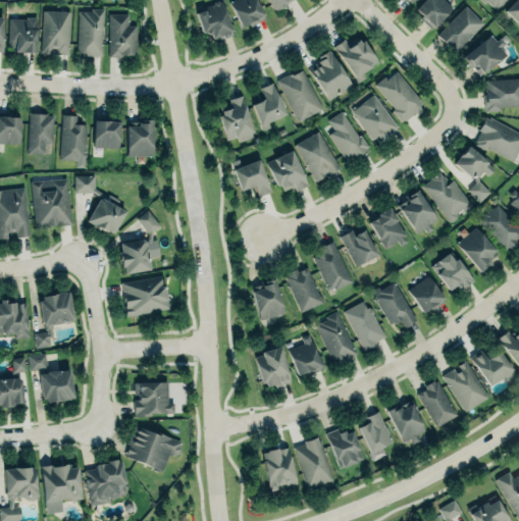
[(230,1),(232,0),(258,0),(267,18),(253,25),(251,21),(243,25),(230,1)]
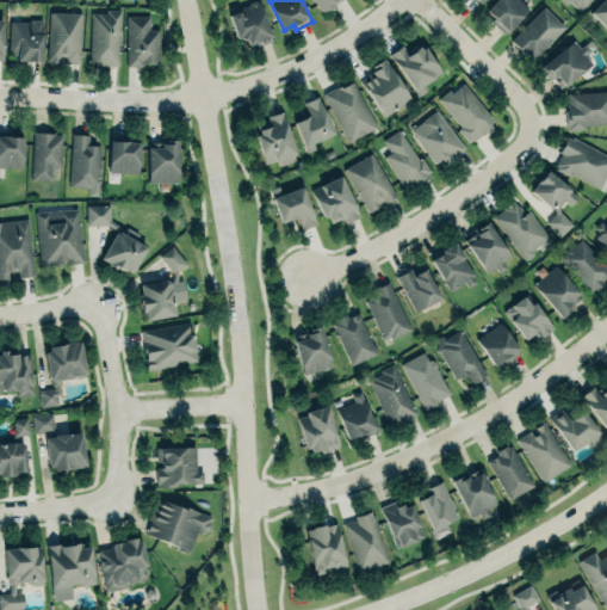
[(345,0),(338,5),(339,6),(333,10),(332,7),(326,12),(324,10),(323,10),(316,0),(345,0)]
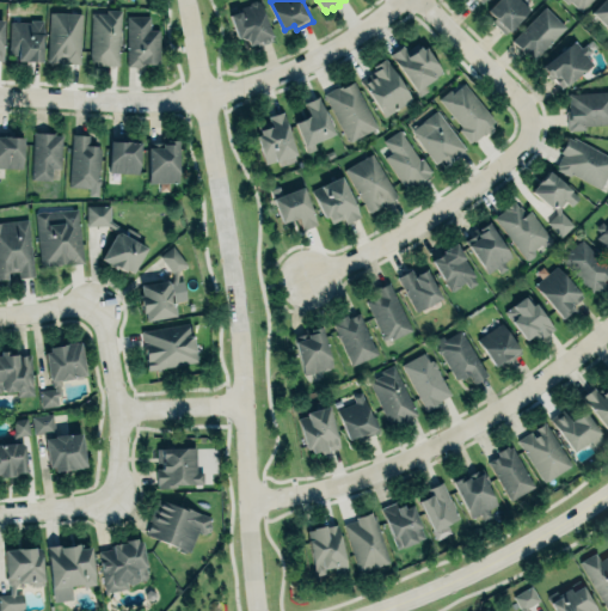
[(489,10),(498,0),(524,0),(533,8),(507,35),(495,22),(497,18),(489,10)]
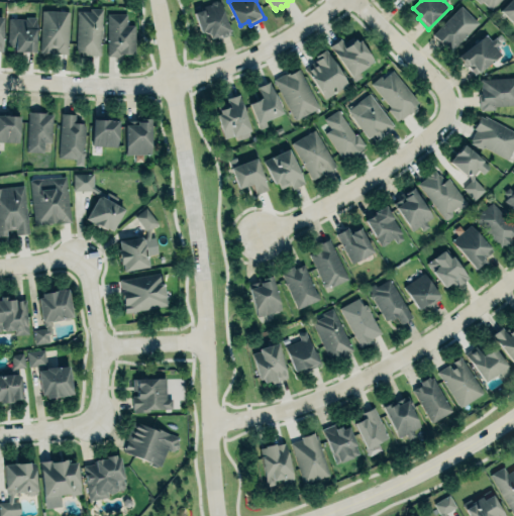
[(504,0),(480,0),(493,12),(504,0)]
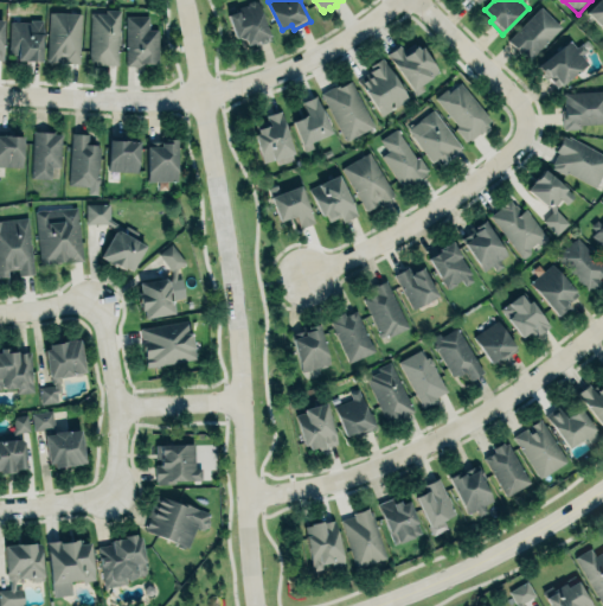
[(598,0),(602,0),(602,27),(588,12),(598,0)]
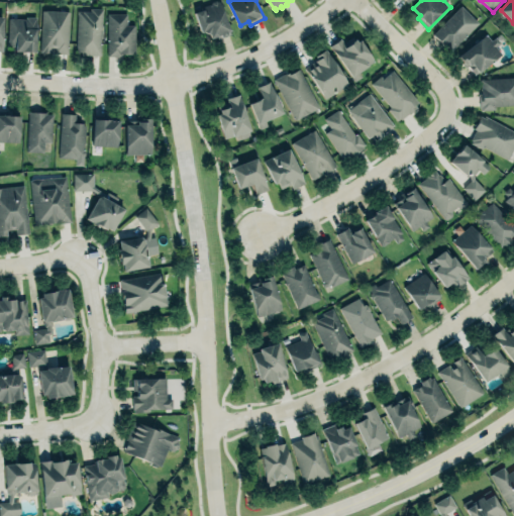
[(194,11),(203,33),(209,31),(212,41),(233,33),(221,1),(194,11)]
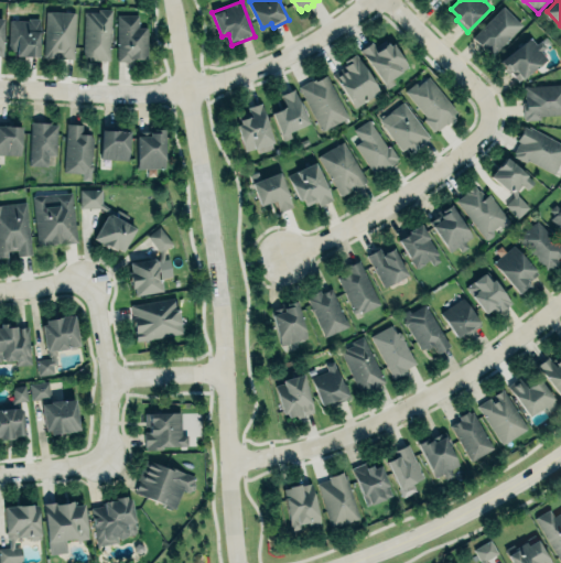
[(475,38),(506,7),(525,25),(495,55),(485,47),(485,49),(481,44),(475,38)]
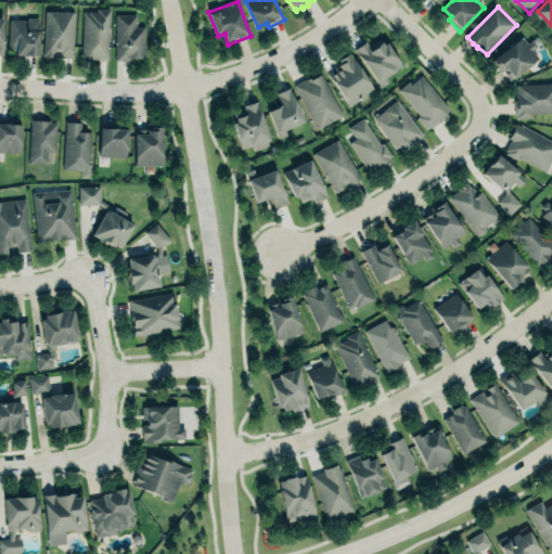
[(89,59),(110,60),(113,10),(100,9),(99,12),(86,12),(85,55),(89,55),(89,59)]
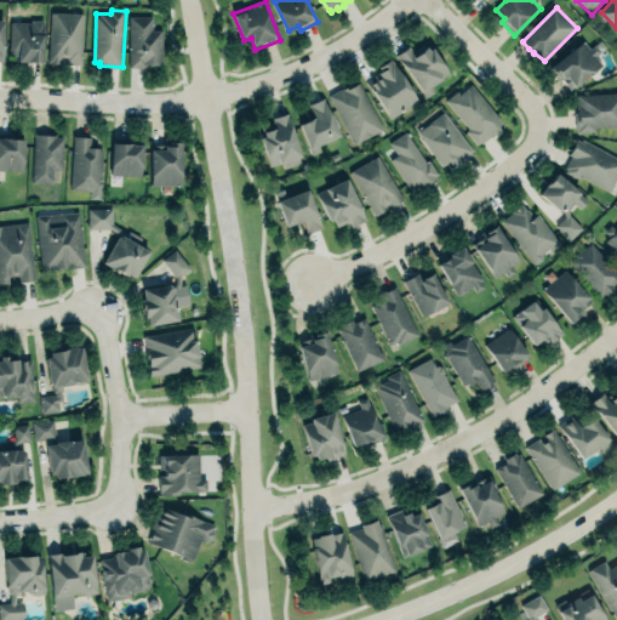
[(86,15),(52,13),(51,64),(85,66),(86,15)]
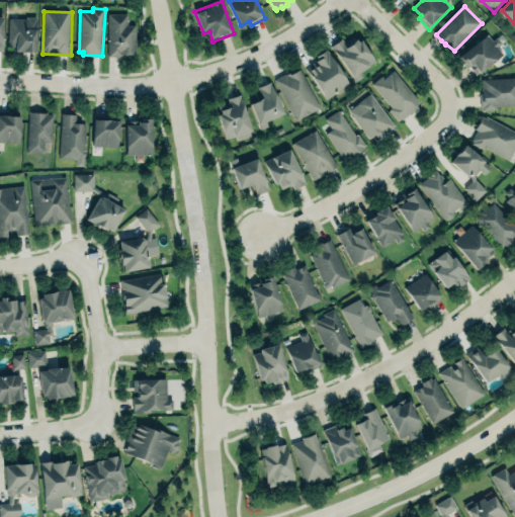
[(110,14),(129,14),(129,25),(138,25),(138,54),(123,54),(123,57),(109,57),(110,14)]
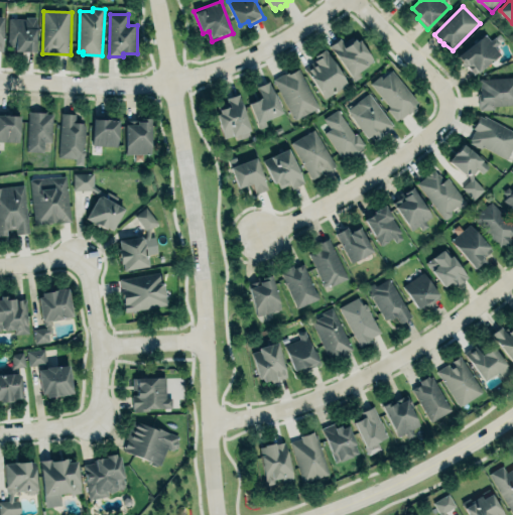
[(10,18),(10,50),(37,51),(38,19),(10,18)]
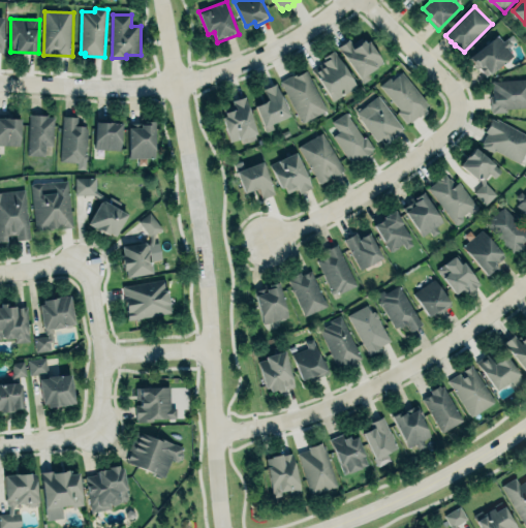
[(475,63),(472,59),(472,55),(498,35),(500,35),(504,41),(509,38),(514,44),(509,48),(515,55),(488,76),(481,67),(478,69),(475,65),(475,63)]
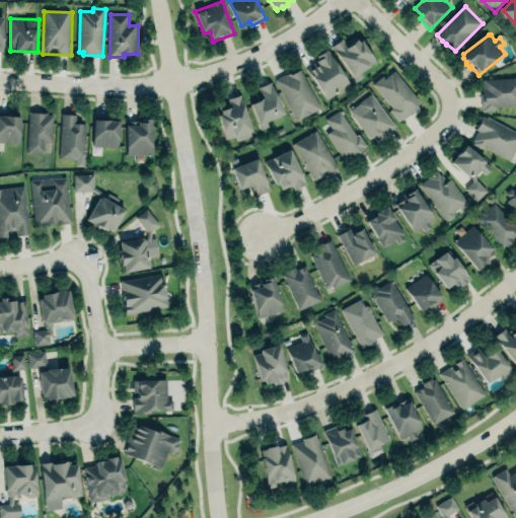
[(378,65),(359,35),(347,44),(344,40),(333,47),(355,80),(378,65)]
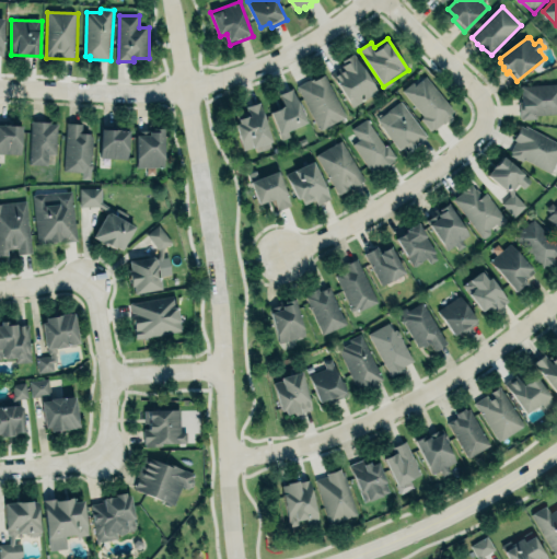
[(354,108),(380,93),(357,56),(332,71),(354,108)]
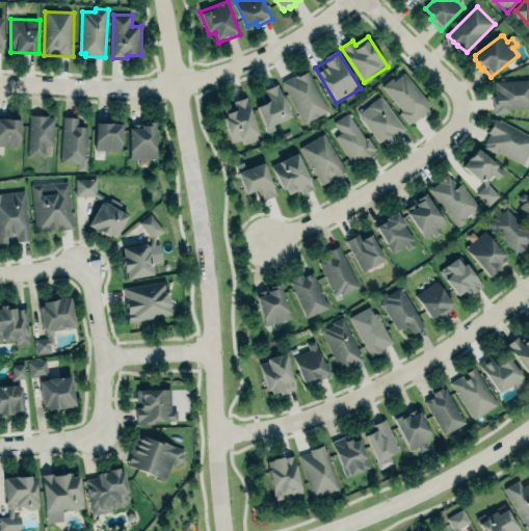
[(331,112),(311,71),(285,83),(305,125),(331,112)]
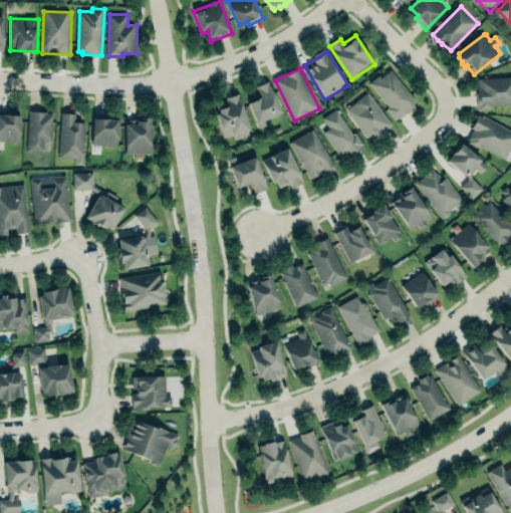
[(391,106),(388,108),(397,119),(399,117),(401,119),(416,106),(415,104),(418,101),(392,69),(381,77),(380,75),(371,82),(391,106)]
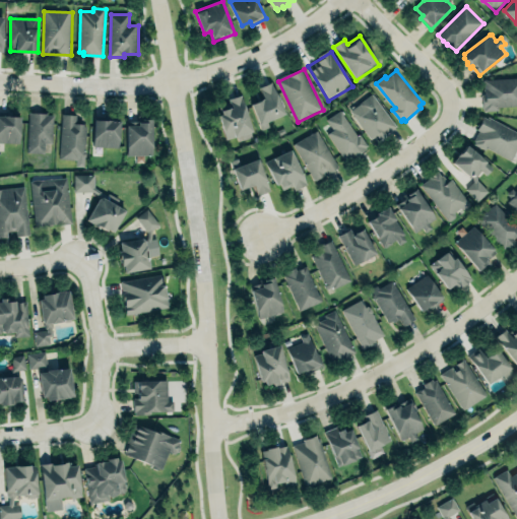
[(516,78),(485,80),(486,110),(516,108),(516,78)]
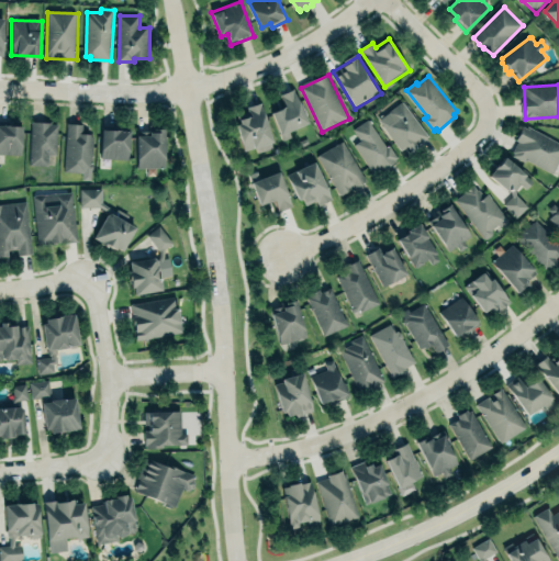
[(282,94),(295,89),(310,123),(291,131),(293,137),(284,141),(274,112),(283,108),(282,108),(286,105),(287,107),(287,105),(282,94)]
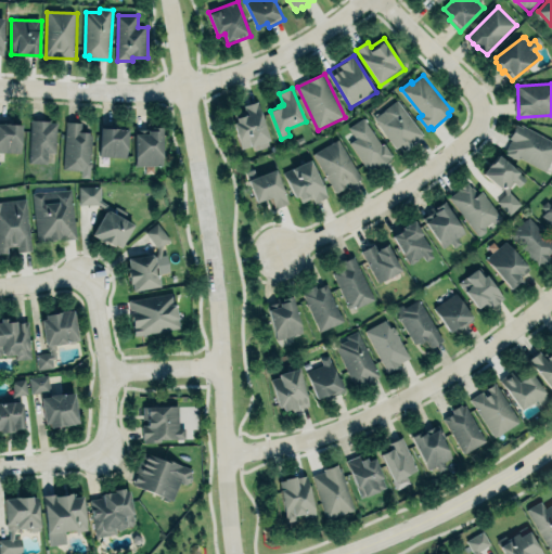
[(398,100),(424,134),(407,147),(403,143),(397,149),(374,118),(398,100)]
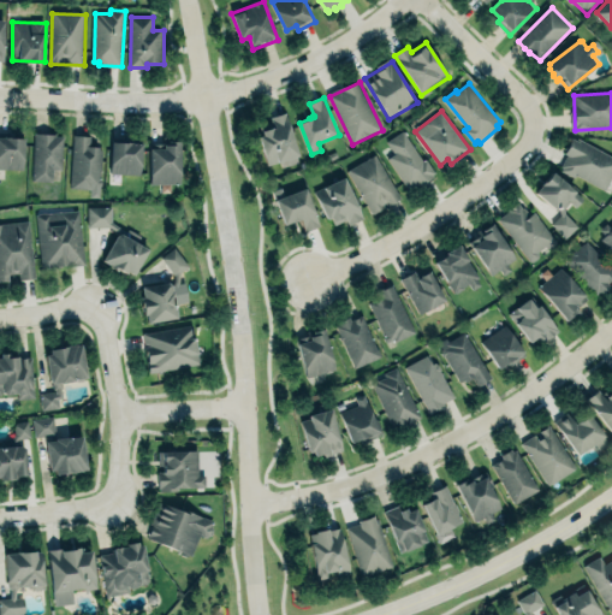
[(272,118),(287,113),(299,154),(301,164),(285,169),(284,163),(269,167),(260,137),(265,136),(263,132),(275,129),(272,118)]
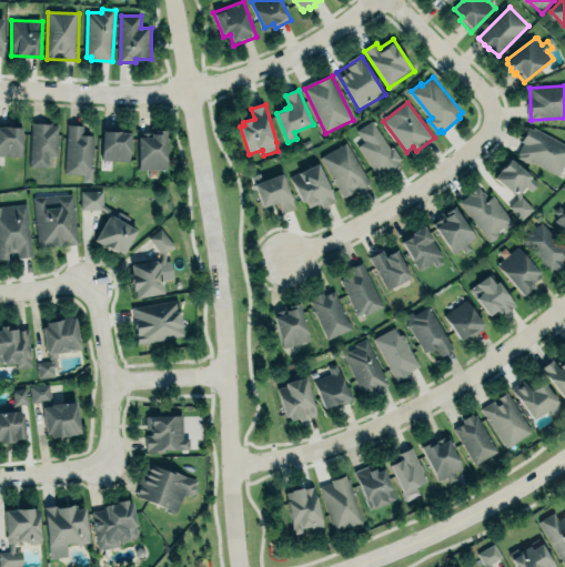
[(360,130),(373,121),(392,149),(395,147),(403,159),(401,161),(402,162),(390,170),(389,168),(379,174),(360,145),(366,141),(360,130)]
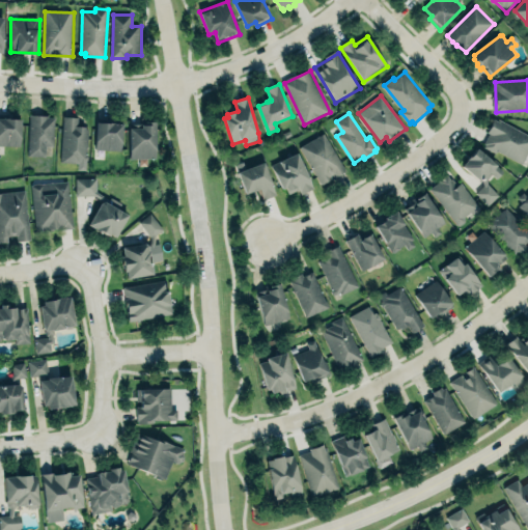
[(32,115),(50,115),(49,117),(56,118),(55,146),(47,145),(47,157),(29,156),(32,115)]
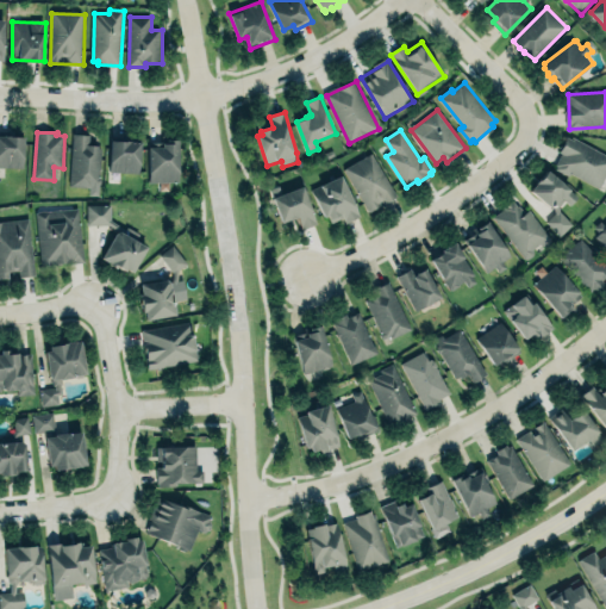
[(75,134),(72,186),(92,187),(91,196),(100,196),(101,184),(102,182),(102,179),(101,178),(102,148),(99,148),(99,145),(88,144),(88,143),(91,141),(91,135),(75,134)]
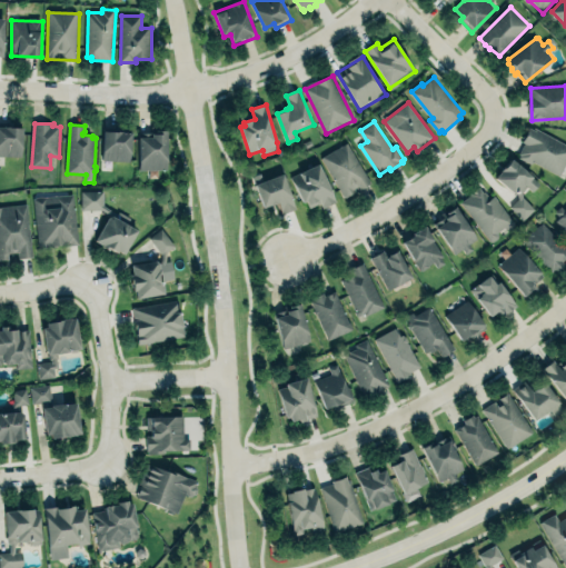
[(0,127),(5,127),(5,126),(9,126),(9,127),(25,127),(23,157),(0,157),(0,127)]
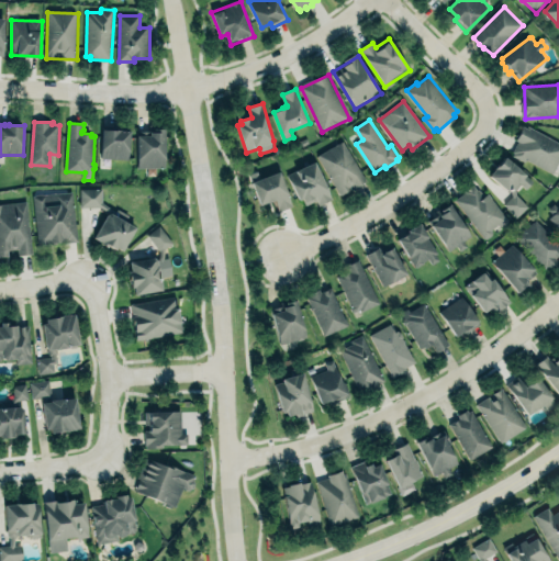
[(558,142),(526,126),(512,154),(555,176),(558,168),(558,142)]
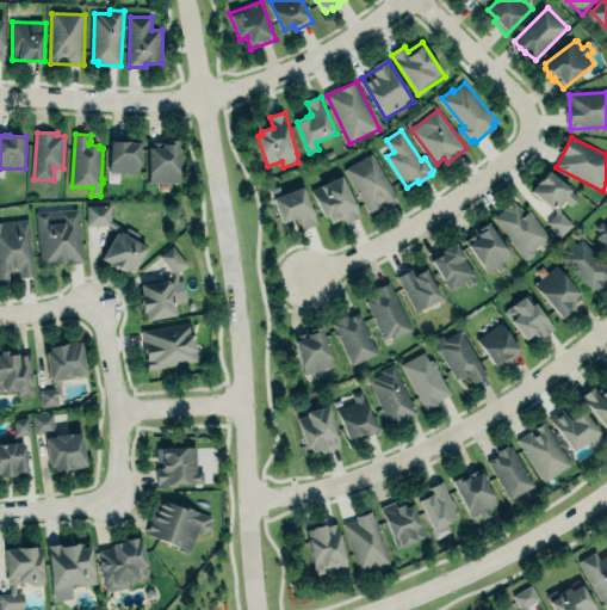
[(111,172),(140,173),(142,142),(112,140),(111,172)]
